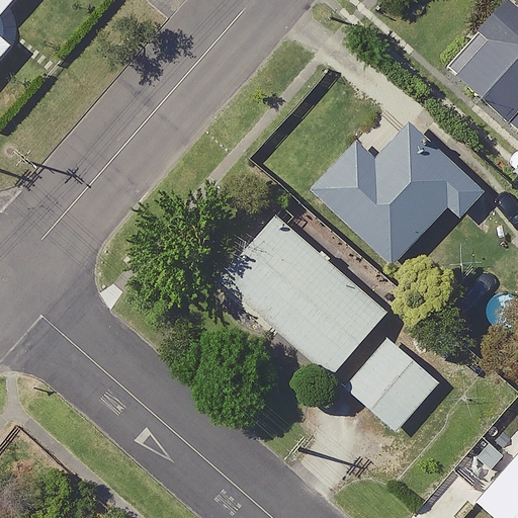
[(0,0),(0,67),(15,50),(0,36),(0,16),(14,0),(0,0)]
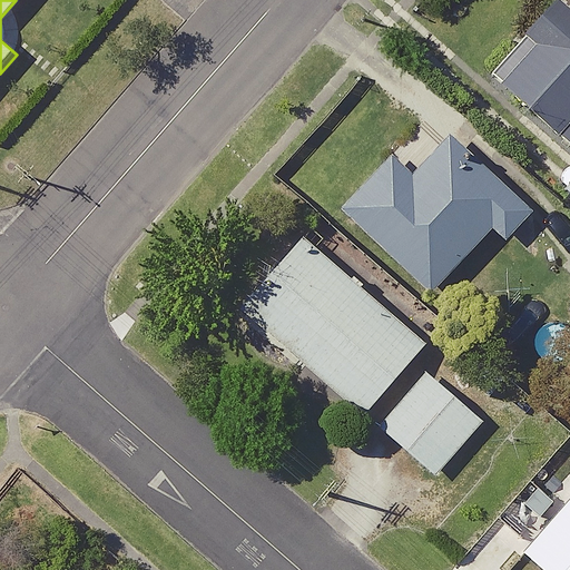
[(495,81),(553,133),(554,131),(569,114),(569,12),(556,0),(546,0),(518,32),(530,43),(495,81)]
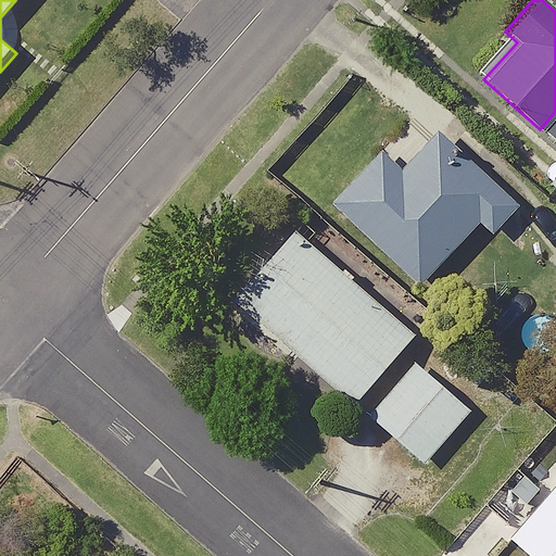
[(555,141),(555,111),(541,128),(555,141)]
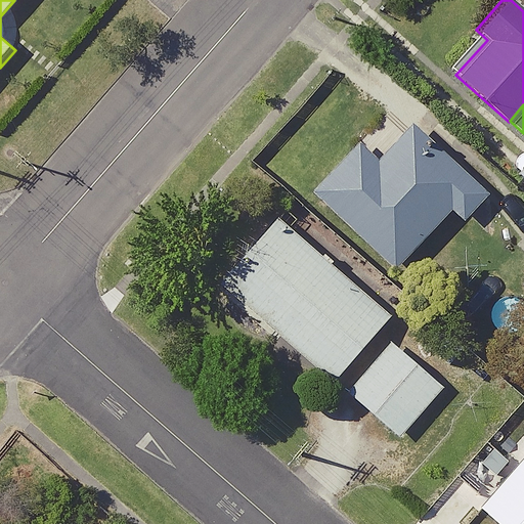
[(356,139),(310,190),(396,267),(447,210),(463,223),(490,192),(410,122),(378,159),(356,139)]
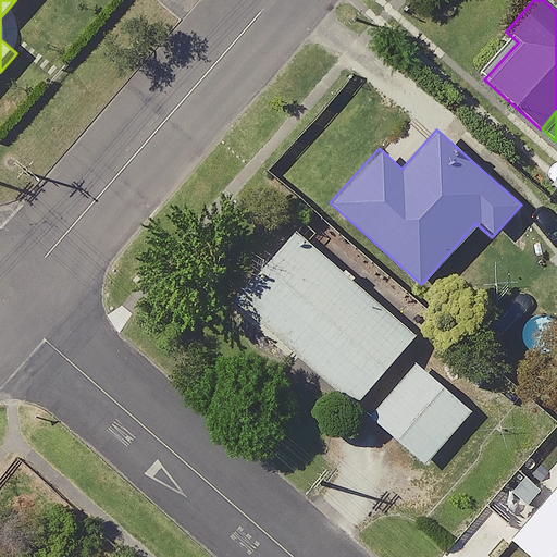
[(415,336),(294,230),(231,300),(351,408),(415,336)]
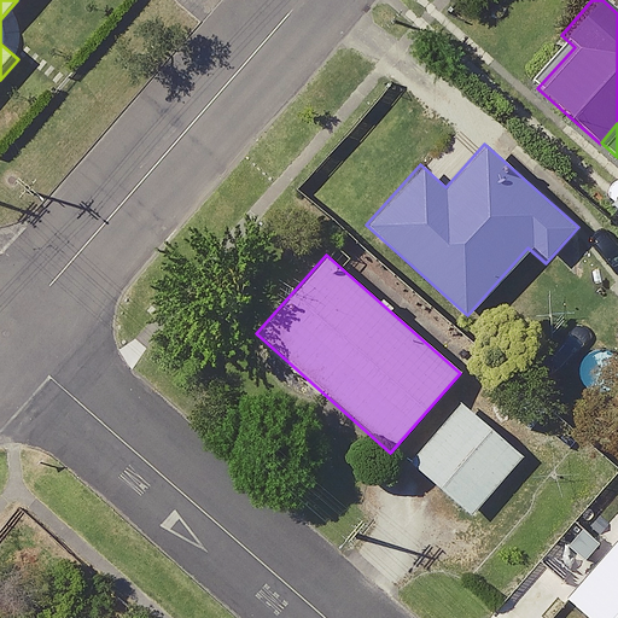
[(523,459),(460,403),(406,464),(468,518),(523,459)]
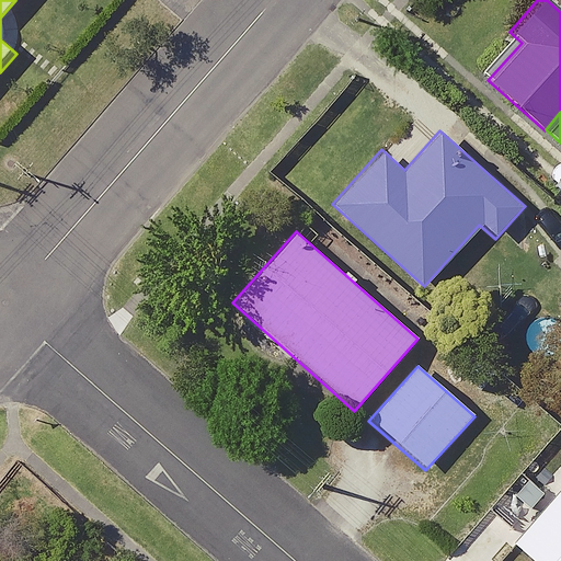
[(560,560),(560,484),(511,542),(531,560),(560,560)]
